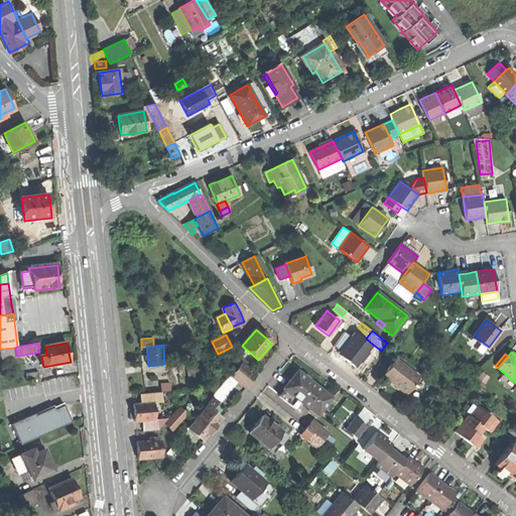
[(395,359),(382,375),(393,384),(406,393),(410,387),(414,383),(418,377),(395,359)]
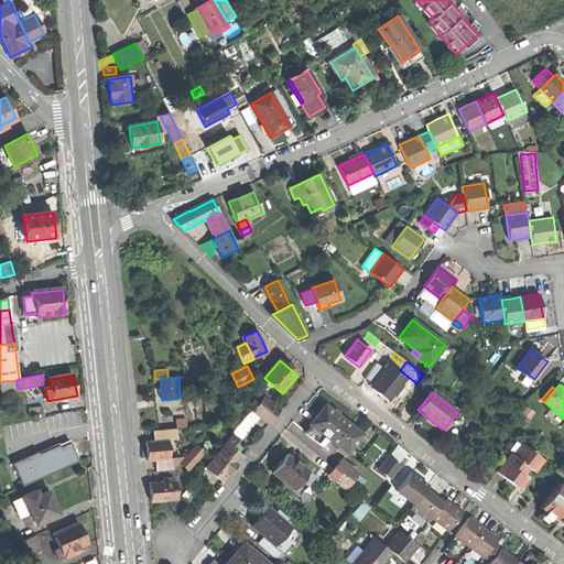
[(252,410),(270,424),(281,410),(263,397),(252,410)]
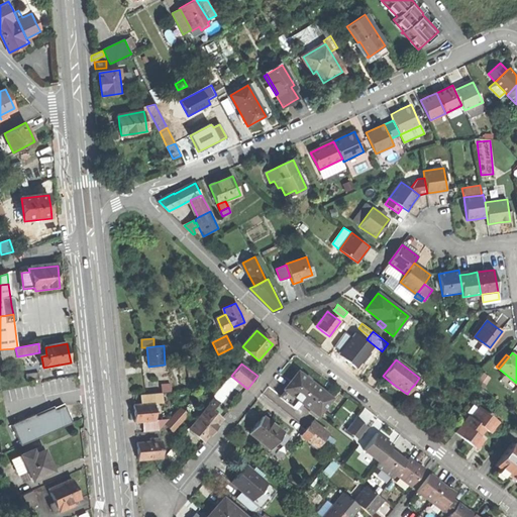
[(314,413),(327,397),(294,371),(288,379),(281,387),(288,393),(285,396),(298,407),(301,403),(314,413)]
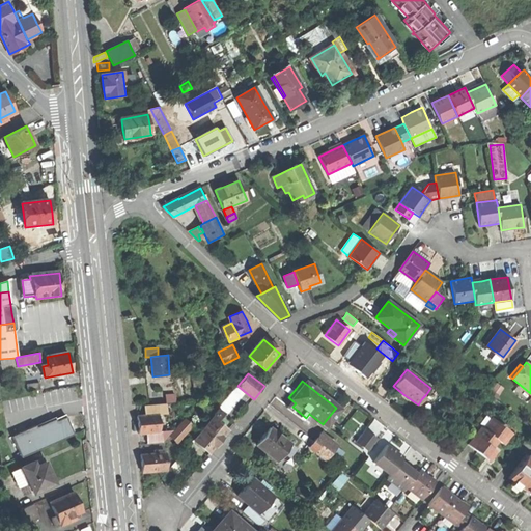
[(39,384),(27,386),(28,393),(40,391),(39,384)]
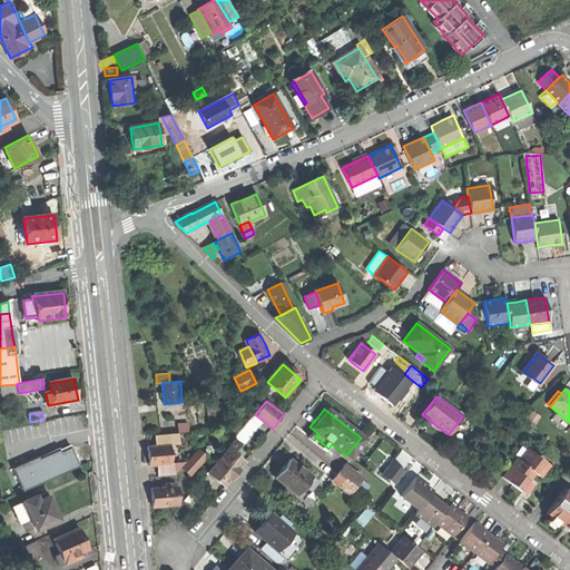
[(182,431),(190,430),(189,421),(180,422),(182,431)]
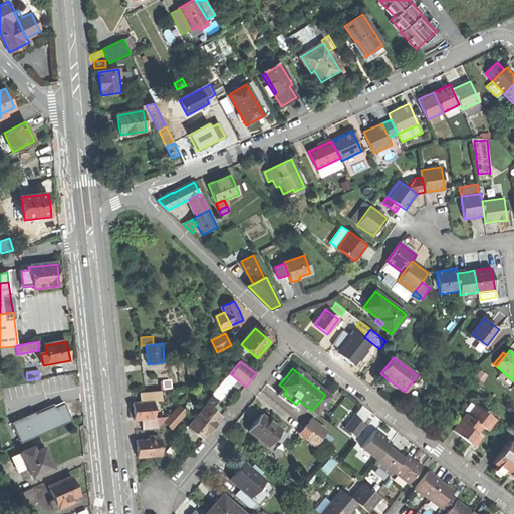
[(141,392),(142,402),(154,401),(162,400),(162,391),(141,392)]
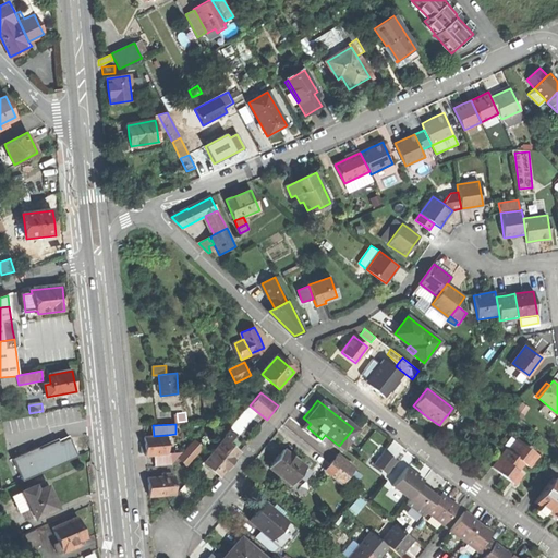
[(205,462),(220,475),(230,463),(239,453),(228,444),(235,435),(230,429),(222,439),(223,439),(205,462)]
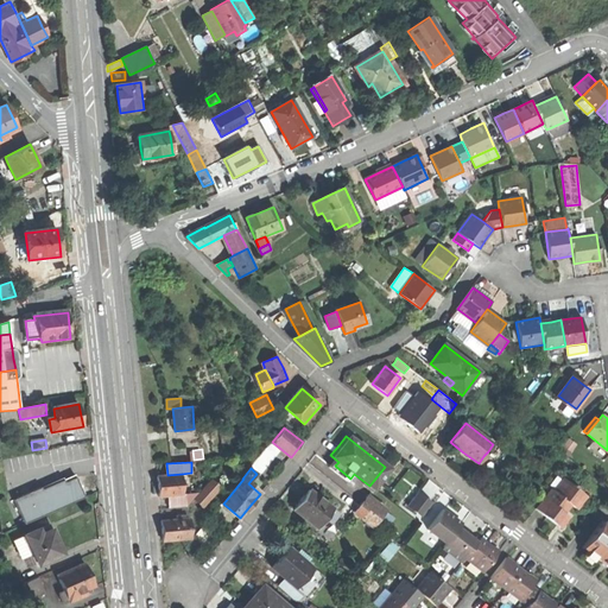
[(78,472),(16,496),(26,521),(88,496),(78,472)]
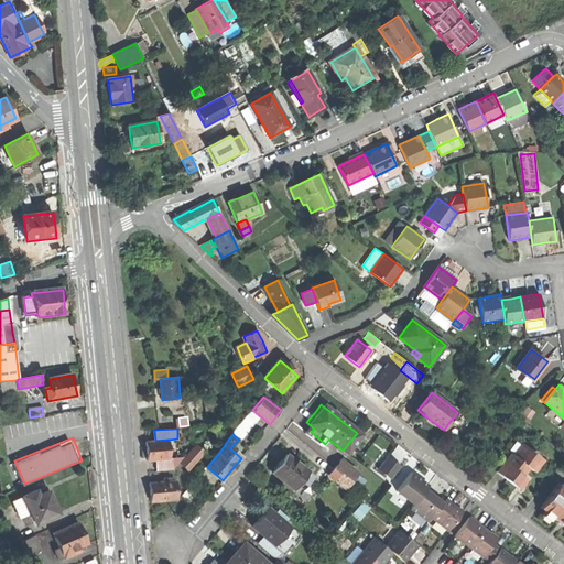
[(148,451),(149,461),(156,459),(170,458),(169,440),(155,441),(147,442),(148,451)]
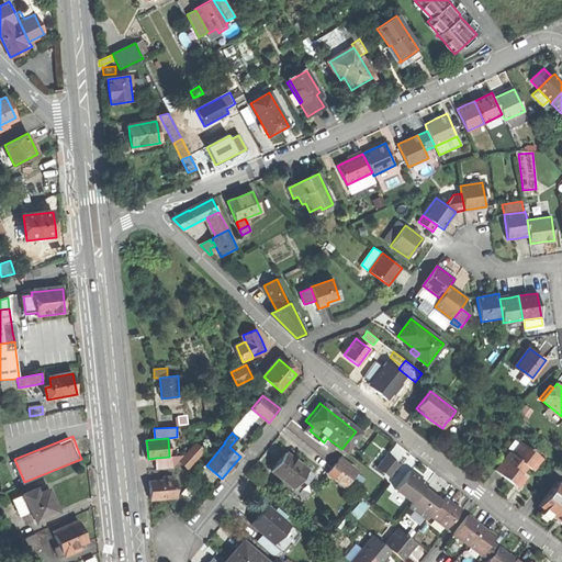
[(195,444),(184,456),(179,461),(188,469),(204,450),(195,444)]
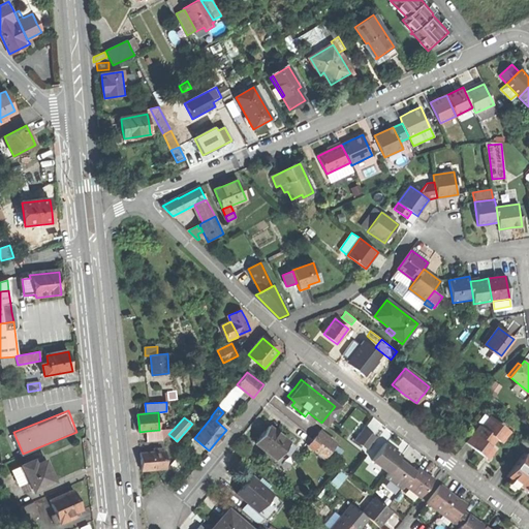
[(480,427),(467,443),(476,450),(488,460),(495,450),(491,447),(497,440),(501,443),(510,432),(501,425),(502,424),(499,422),(498,423),(491,417),(483,428),(480,427)]
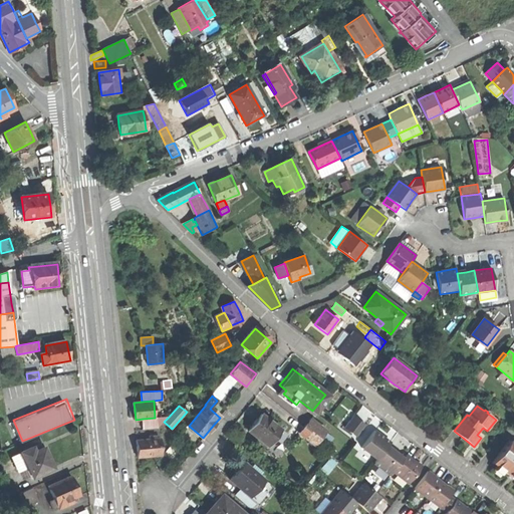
[(273,433),(278,427),(279,426),(260,410),(254,418),(247,426),(266,442),(273,433)]
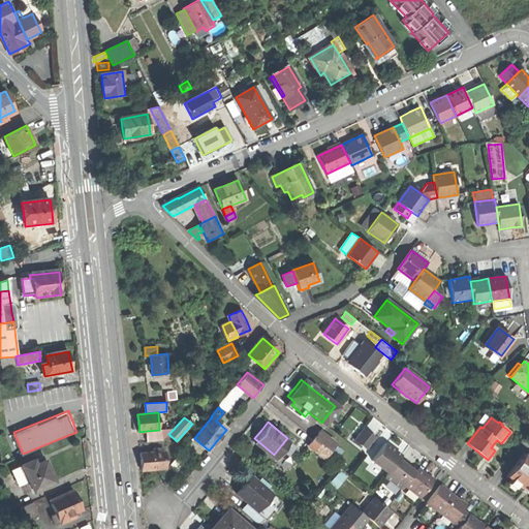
[(355,438),(368,448),(379,435),(367,425),(355,438)]
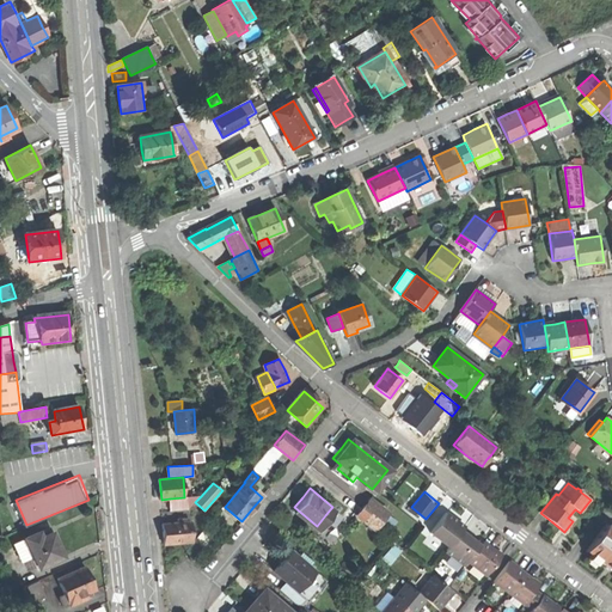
[(381,531),(396,509),(373,495),(359,516),(381,531)]
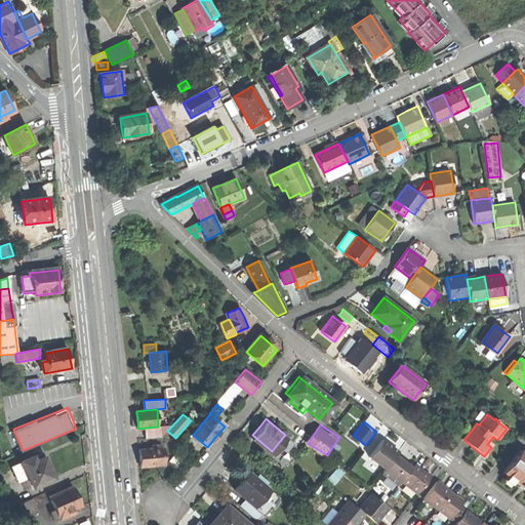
[(172,426),(158,427),(146,428),(147,438),(161,437),(167,431),(172,426)]
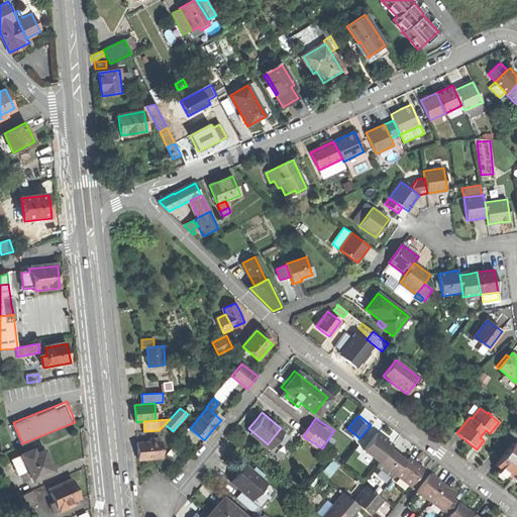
[(285,434),(280,429),(275,435),(280,440),(285,434)]
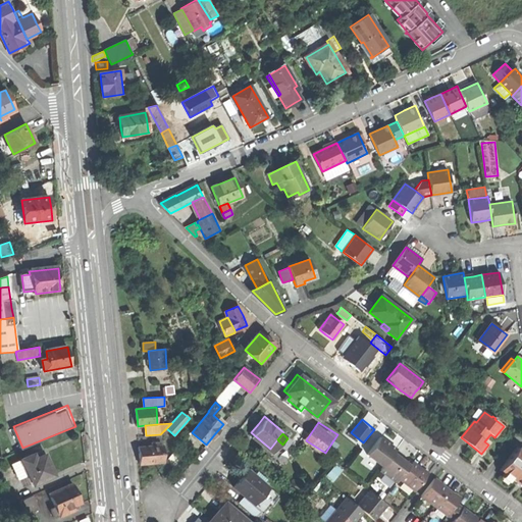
[(363,452),(379,464),(389,451),(393,447),(384,440),(377,434),(363,452)]
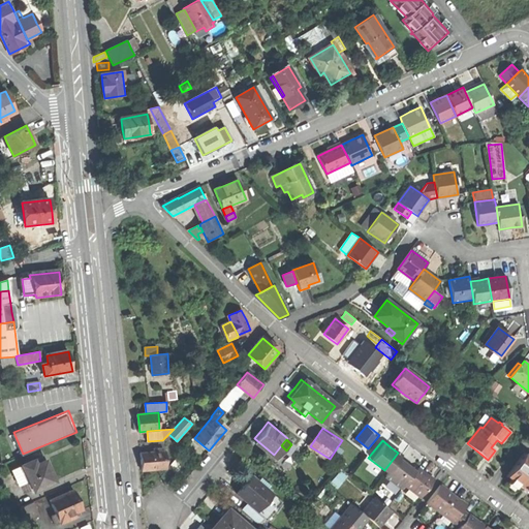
[(165,450),(142,453),(142,462),(143,471),(166,469),(165,450)]
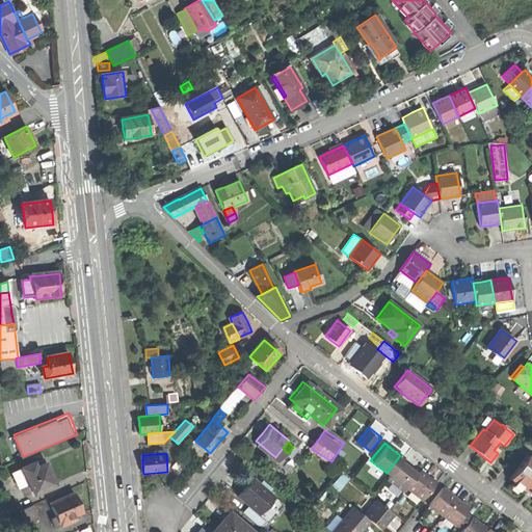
[(531,462),(527,458),(510,479),(527,493),(531,496),(531,462)]
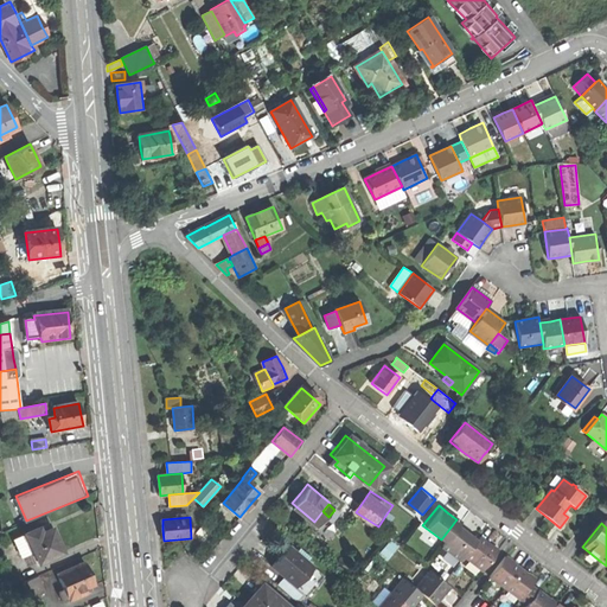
[(457,558),(459,555),(472,538),(462,532),(453,524),(441,540),(438,544),(457,558)]
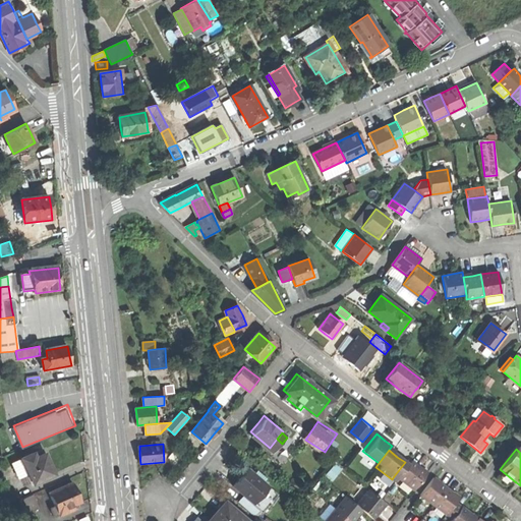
[(27,474),(33,484),(54,475),(48,462),(45,454),(40,456),(38,452),(21,459),(27,474)]
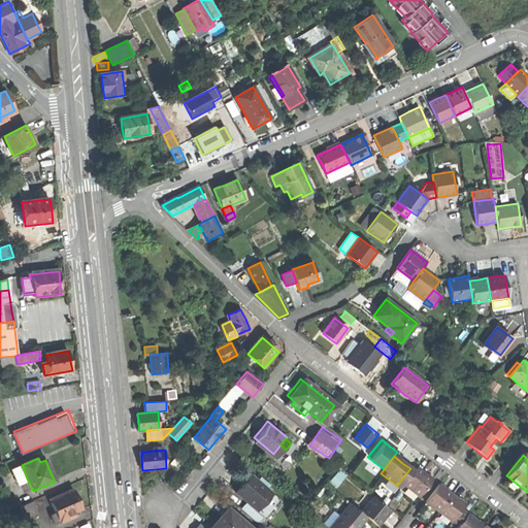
[(21,484),(28,481),(22,465),(11,469),(14,477),(18,476),(21,484)]
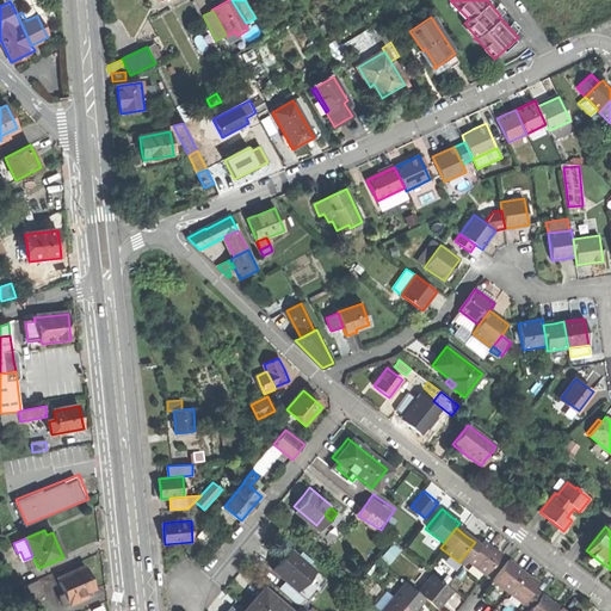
[(481,573),(497,553),(488,545),(479,538),(475,542),(462,559),(481,573)]
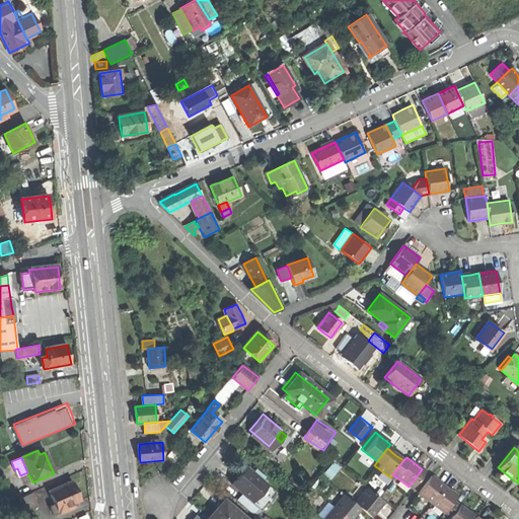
[(264,480),(244,464),(235,474),(229,483),(247,499),(264,480)]
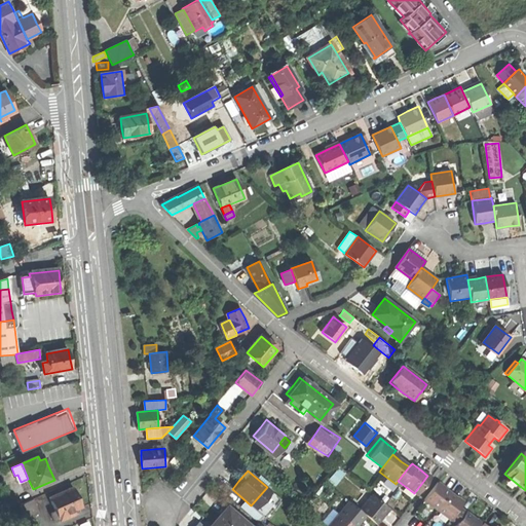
[(421,499),(435,509),(448,490),(443,487),(436,481),(421,499)]
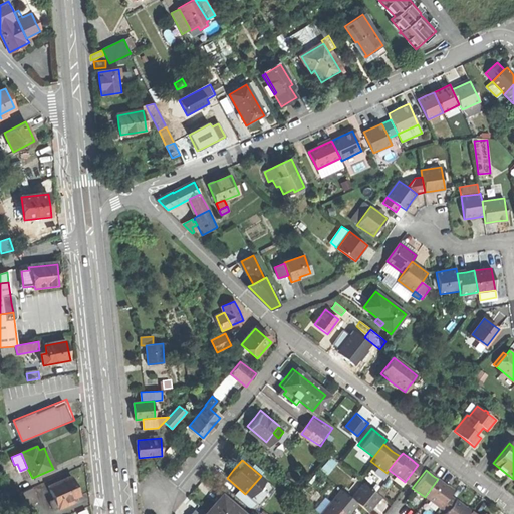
[(58,508),(59,509),(74,503),(72,500),(80,497),(75,487),(71,477),(49,487),(55,501),(58,508)]
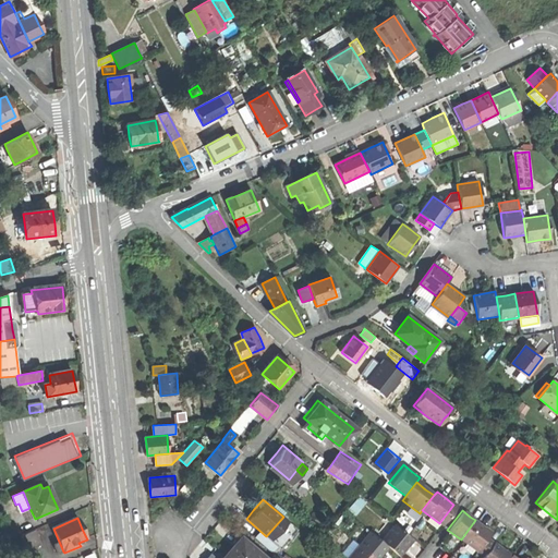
[(461,540),(474,550),(485,536),(489,531),(481,525),(475,520),(461,540)]
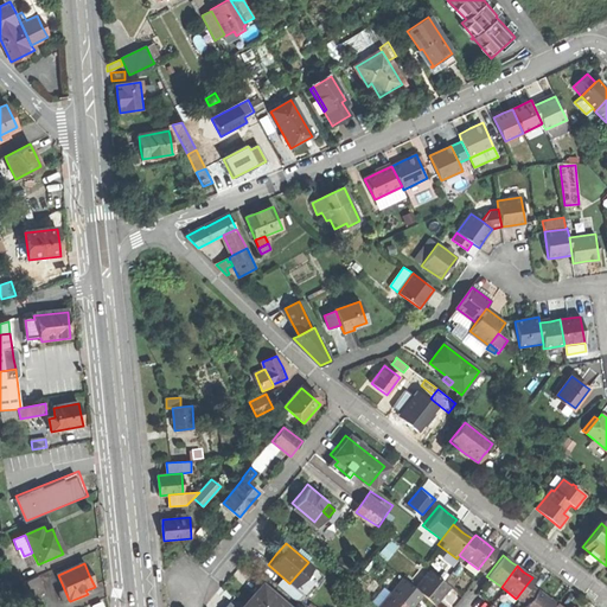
[(440,592),(446,585),(426,567),(411,585),(420,592),(432,601),(440,592)]
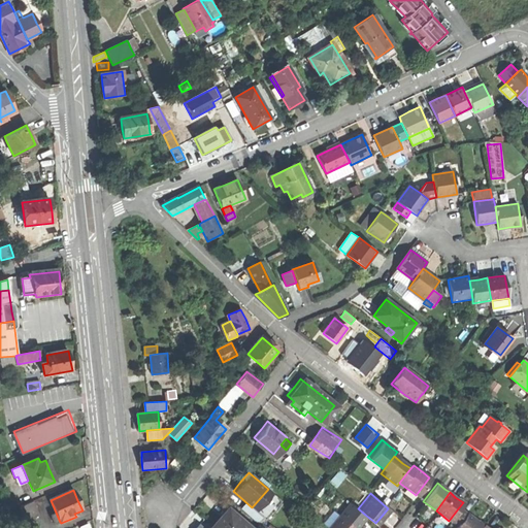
[(0,515),(19,507),(14,498),(0,504),(0,515)]
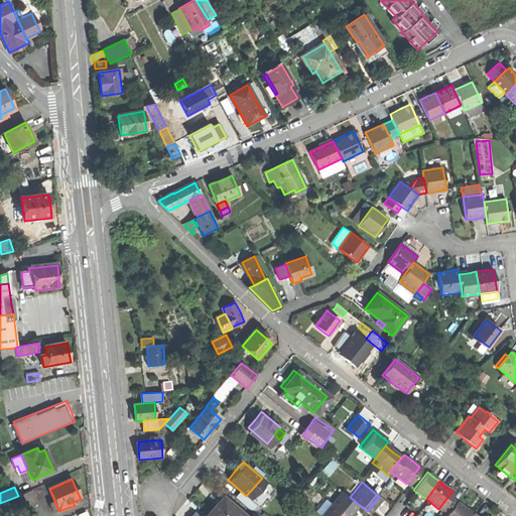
[(351,510),(357,503),(350,497),(339,488),(328,501),(346,515),(351,510)]
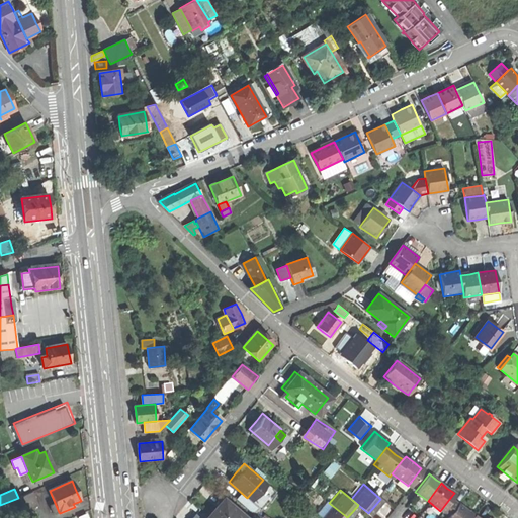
[(32,492),(18,498),(24,512),(38,506),(32,492)]
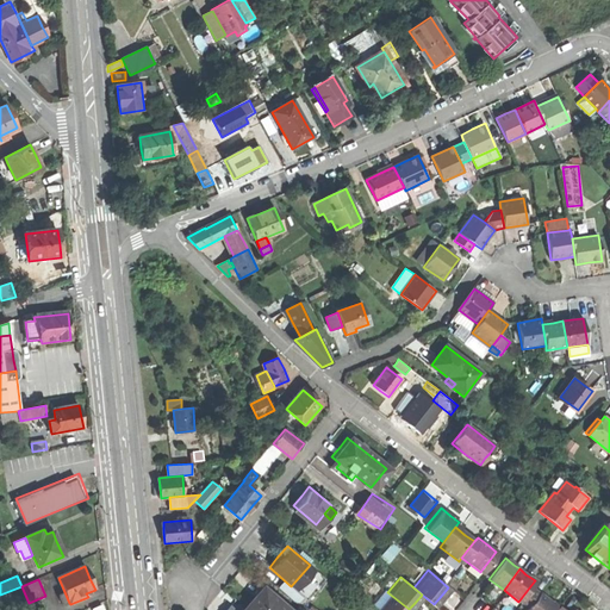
[(524,609),(552,609),(556,605),(547,599),(530,586),(518,602),(527,608),(524,609)]
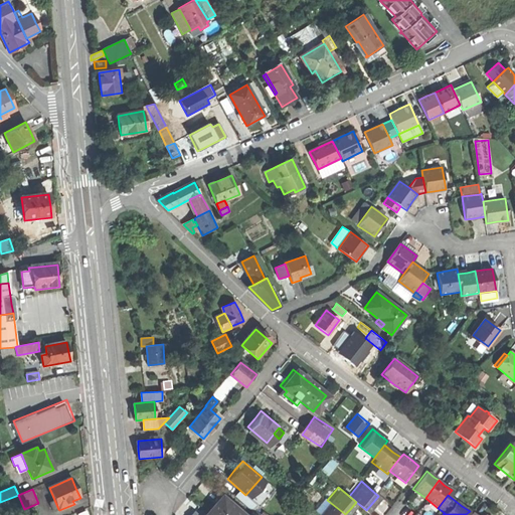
[(243,514),(221,496),(210,508),(204,514),(243,514)]
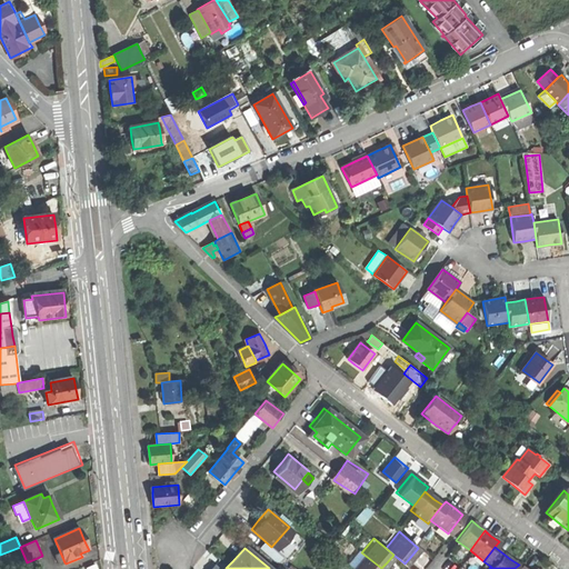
[(380,568),(381,568),(361,552),(350,566),(353,568),(380,568)]
